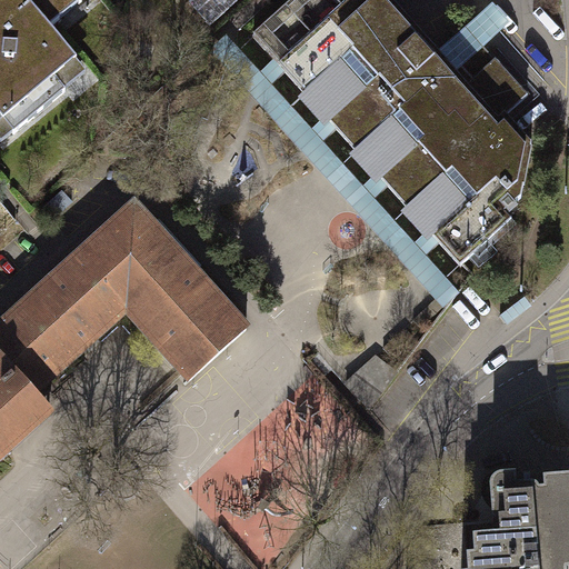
[(65,92),(53,79),(76,61),(49,29),(81,2),(78,0),(0,0),(0,123),(2,121),(12,135),(65,92)]
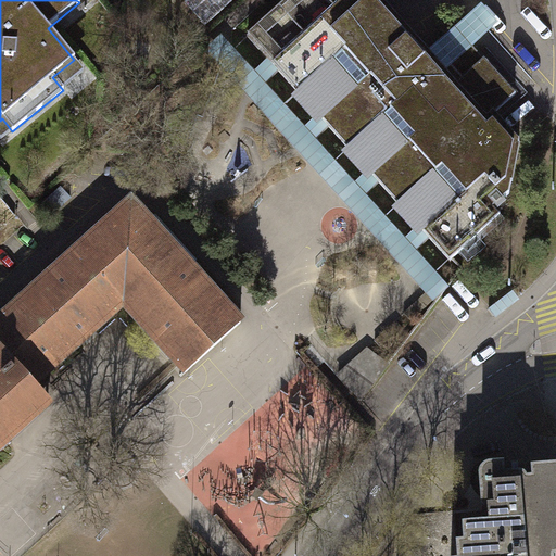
[(422,231),(429,238),(449,260),(498,215),(496,213),(505,203),(502,199),(508,193),(517,141),(494,113),(514,95),(484,61),(464,77),(451,63),(443,71),(427,53),(378,0),(287,0),(247,36),(267,60),(277,71),(299,93),(293,99),(315,124),(321,118),(349,150),(342,155),(365,180),(371,175),(379,184),(400,206),(394,212),(417,237),(422,231)]
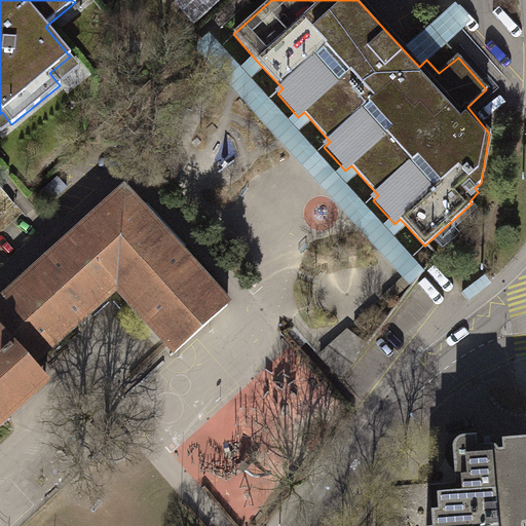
[(419,67),(426,60),(470,22),(454,4),(404,50),(419,67)]
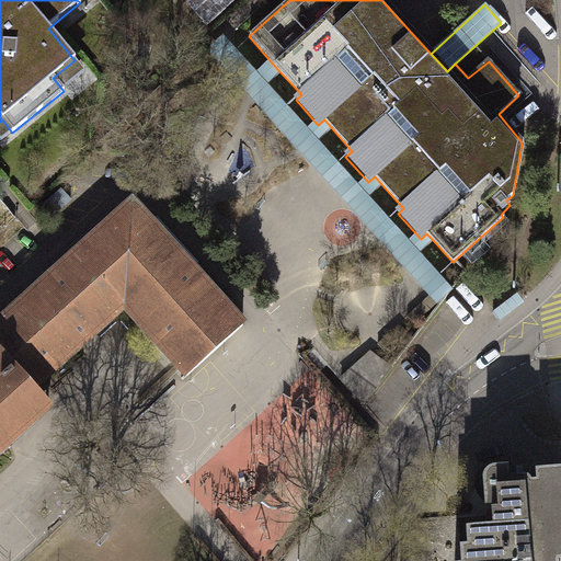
[(279,71),(270,60),(258,71),(224,33),(205,49),(434,301),(451,286),(421,251),(433,240),(426,233),(421,239),(398,214),(403,208),(382,185),(375,176),(368,182),(345,157),(352,151),(324,119),(318,125),(296,100),(301,94),(279,71)]
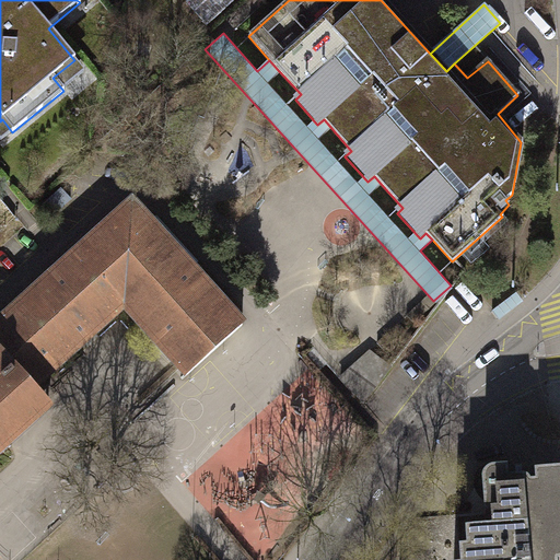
[(132,205),(0,323),(0,340),(38,383),(125,305),(187,374),(242,326),(132,205)]
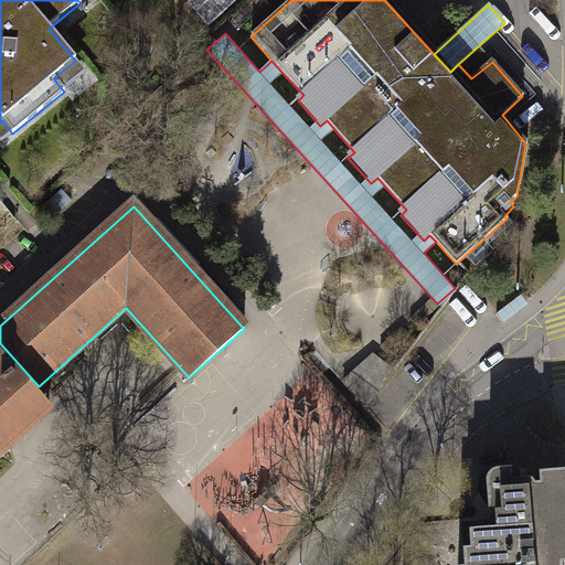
[(33,392),(39,386),(0,343),(0,455),(50,411),(33,392)]
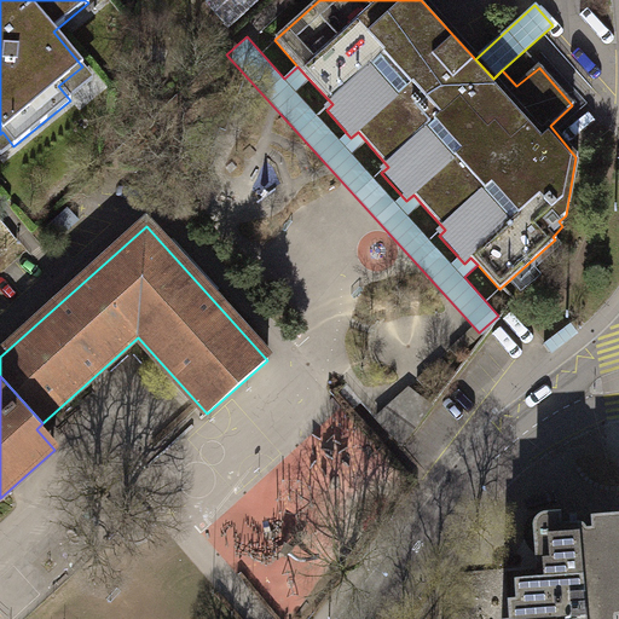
[(432,406),(406,389),(376,417),(399,444),(432,406)]
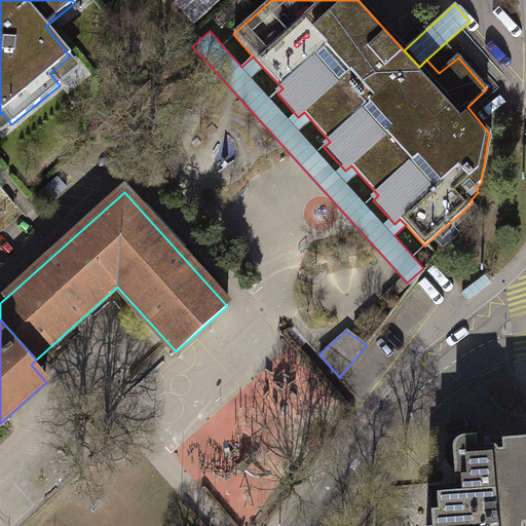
[(477,440),(461,441),(457,443),(455,446),(453,451),(454,459),(455,484),(461,483),(462,496),(438,498),(439,516),(431,516),(431,525),(525,525),(525,441),(502,443),(502,448),(478,450),(477,440)]
